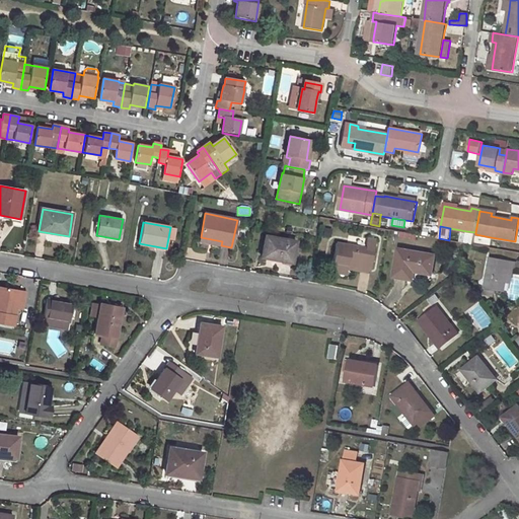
[(401,231),(399,237),(416,241),(418,235),(401,231)]
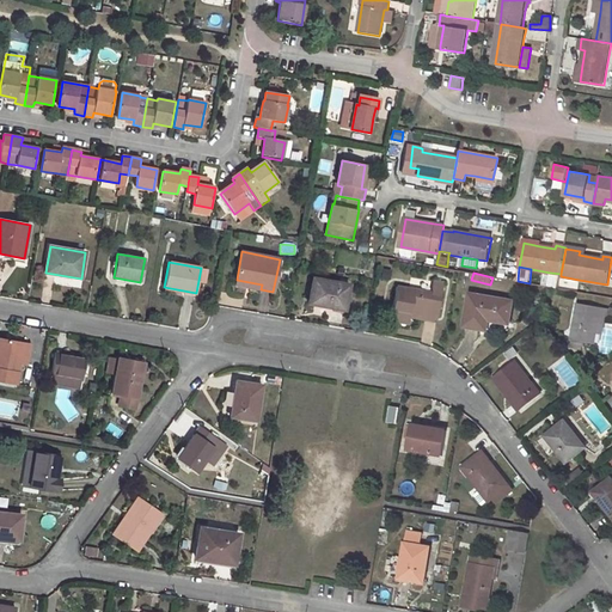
[(313,277),(307,304),(344,310),(349,285),(313,277)]
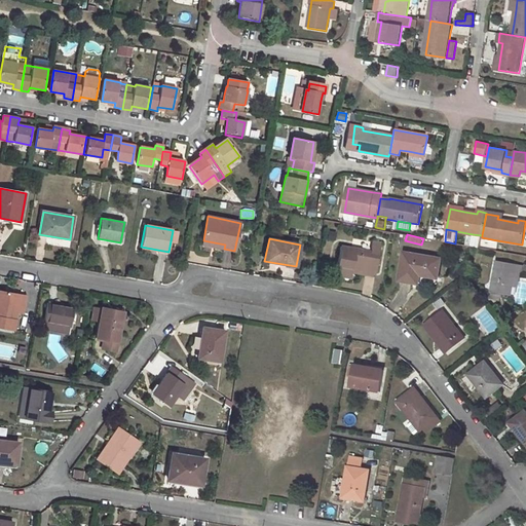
[(341,247),(336,271),(352,274),(352,272),(352,269),(376,273),(381,242),(374,241),(371,252),(341,247)]
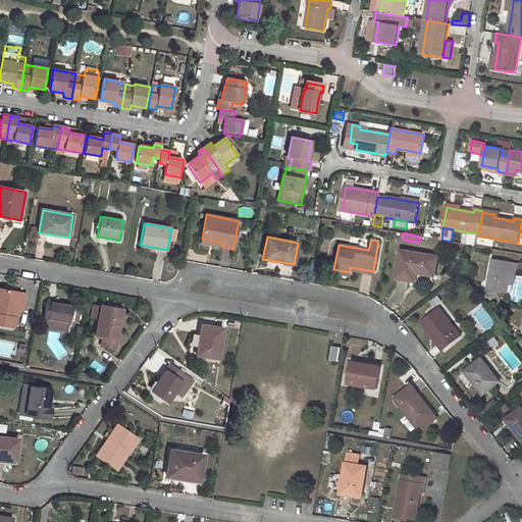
[(401,251),(396,278),(409,280),(411,271),(416,272),(433,275),(436,256),(401,251)]
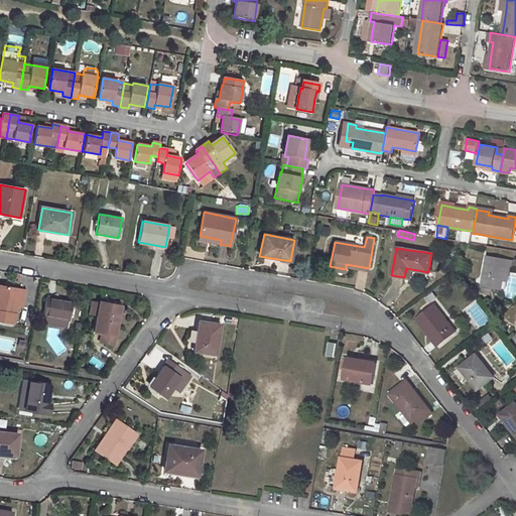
[(487,256),(481,286),(502,290),(506,267),(513,269),(515,261),(487,256)]
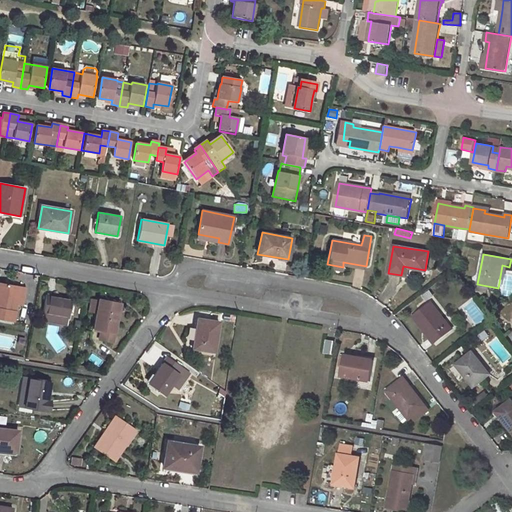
[(343,262),(343,265),(365,270),(366,266),(343,262)]
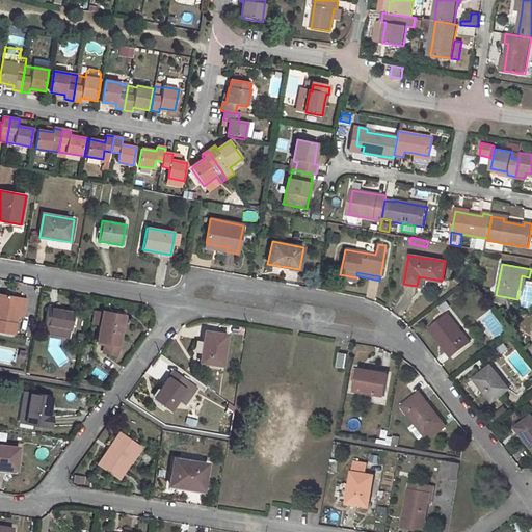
[(0,293),(0,331),(14,335),(18,312),(15,312),(17,296),(0,293)]
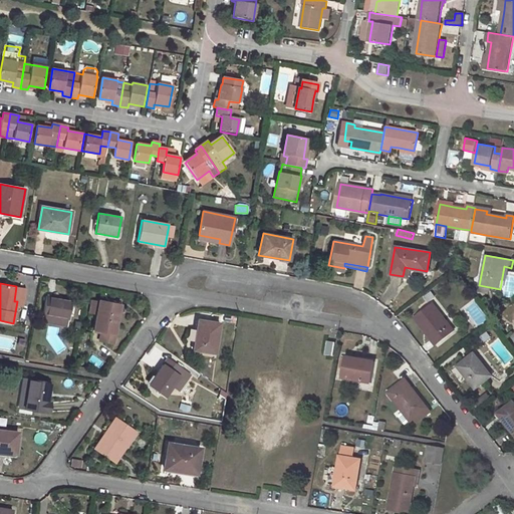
[(47,295),(43,314),(68,318),(71,300),(47,295)]
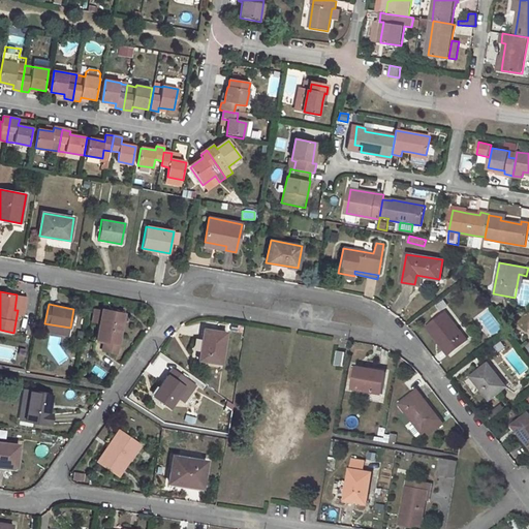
[(102,311),(95,310),(93,321),(100,322),(102,311)]
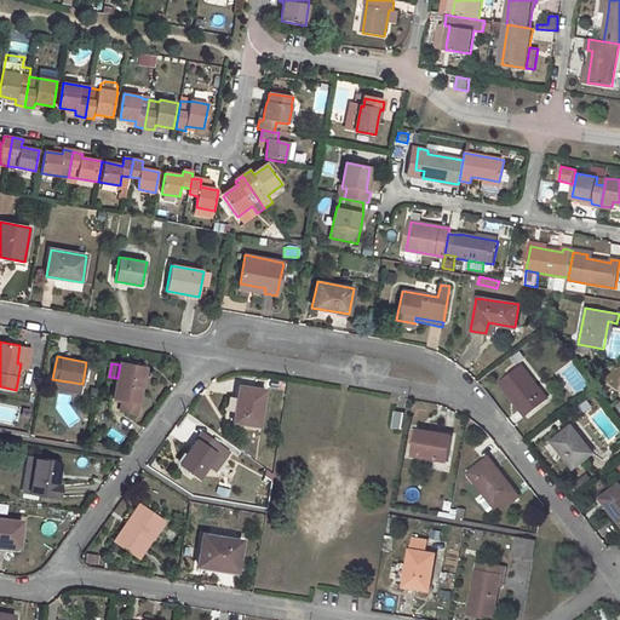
[(118,378),(114,397),(122,400),(121,411),(137,414),(145,368),(120,363),(120,365),(118,378)]
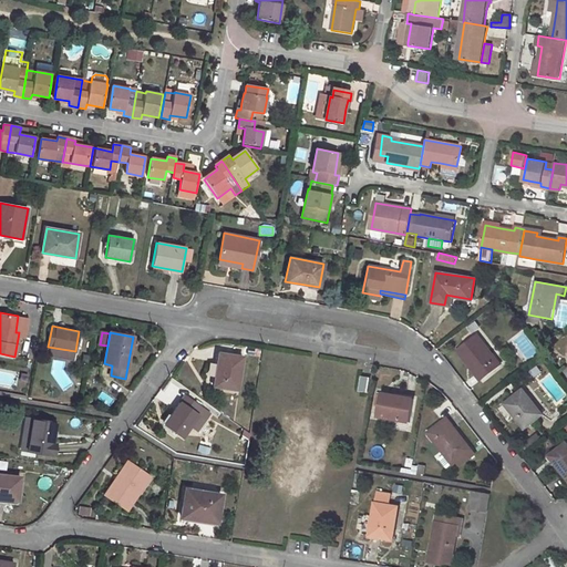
[(476,333),(459,348),(484,379),(502,366),(476,333)]
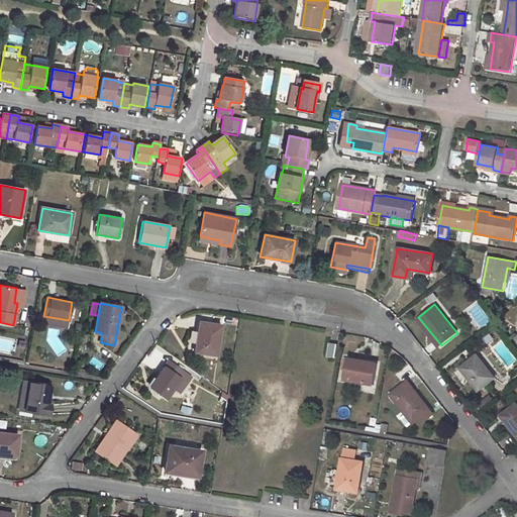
[(43,316),(42,323),(68,327),(69,320),(43,316)]
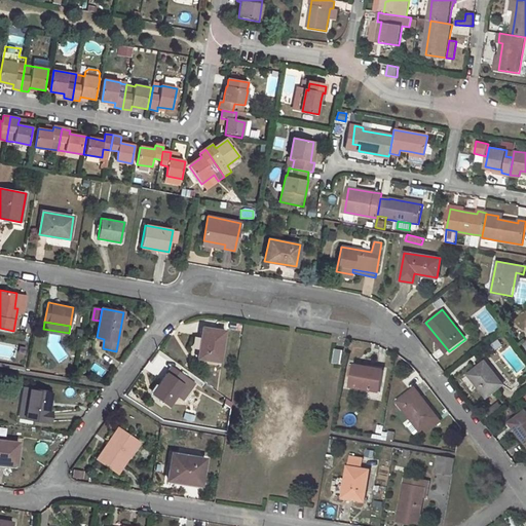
[(425,323),(423,325),(446,353),(449,351),(425,323)]
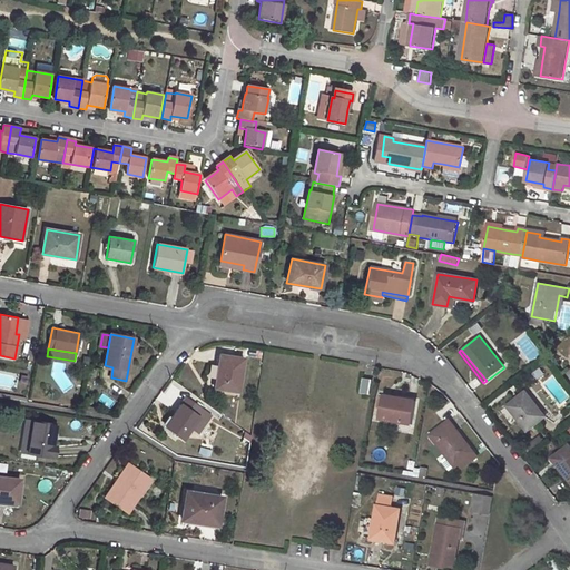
[(219,354),(214,387),(238,392),(244,359),(219,354)]
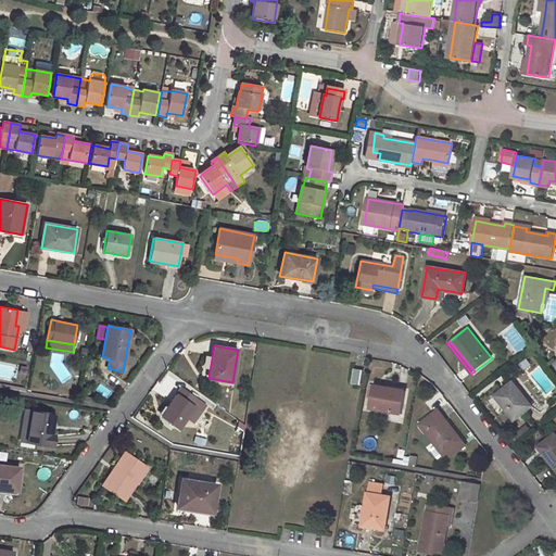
[(355,369),(353,383),(361,384),(363,370),(355,369)]
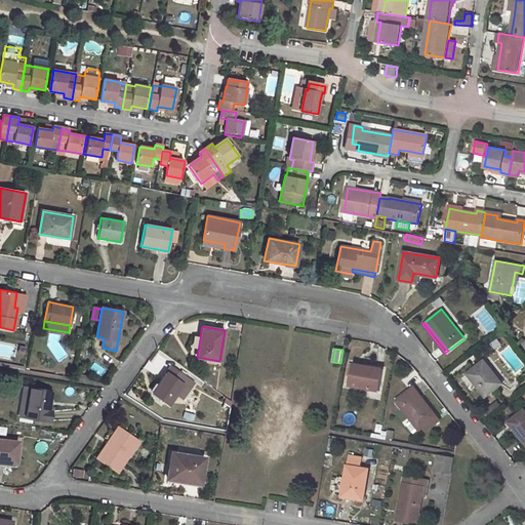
[(484,360),(468,373),(485,397),(502,384),(484,360)]
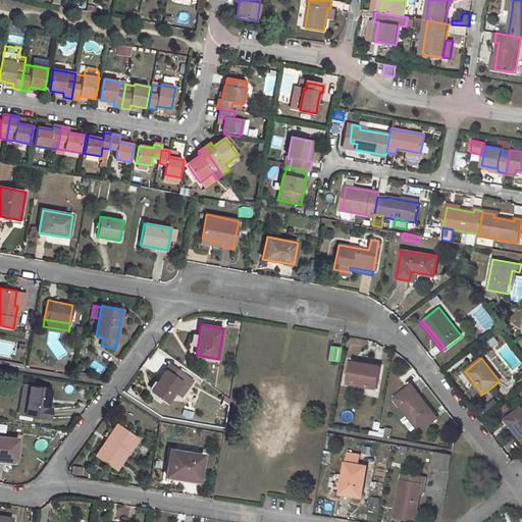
[(94,360),(90,366),(101,373),(105,367),(94,360)]
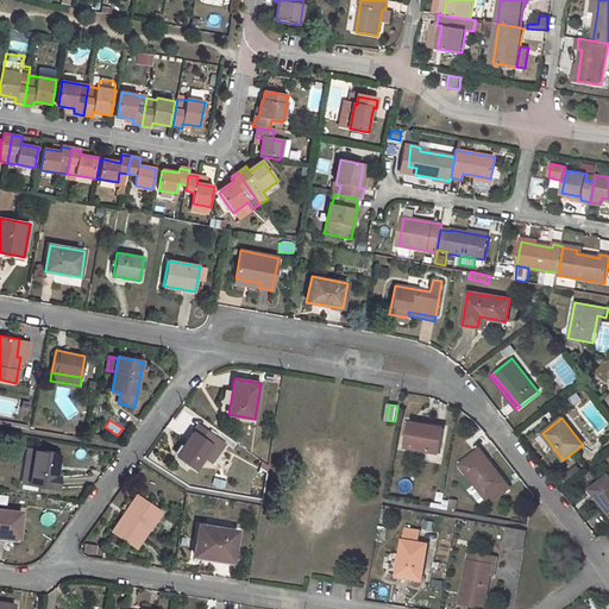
[(409,422),(405,447),(440,453),(444,428),(409,422)]
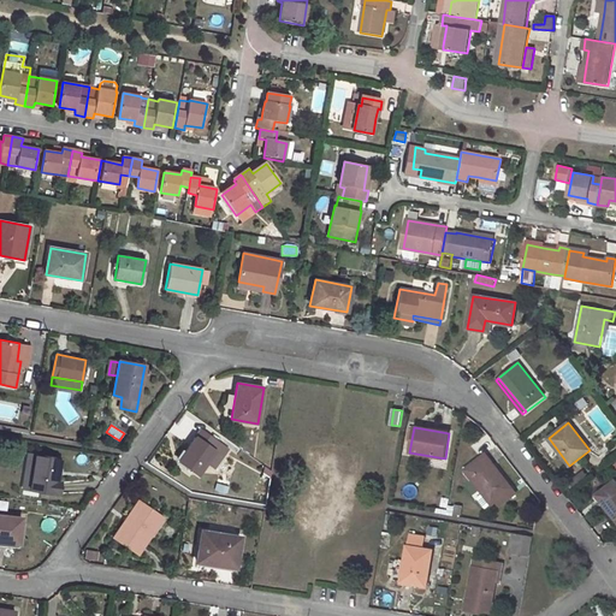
[(201,430),(178,461),(199,474),(207,462),(214,451),(212,450),(218,442),(201,430)]
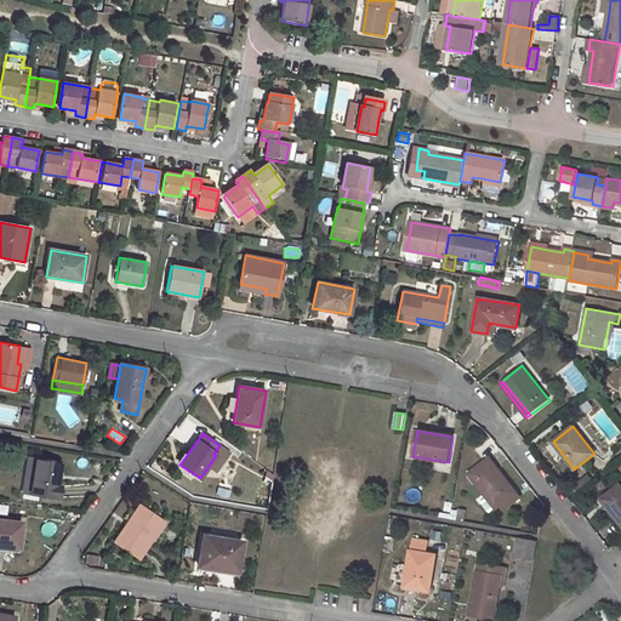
[(216,455),(209,466),(216,472),(224,461),(216,455)]
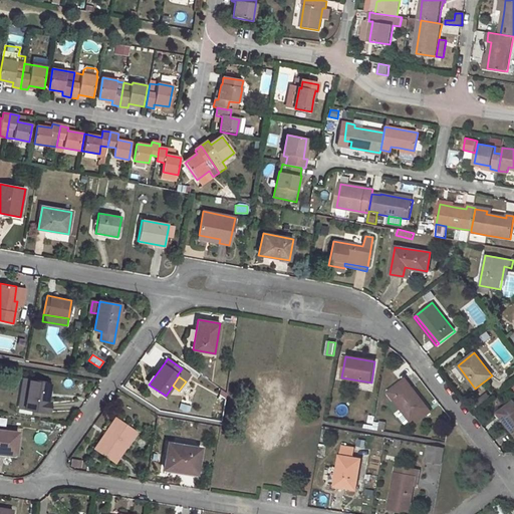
[(23,378),(18,408),(25,409),(29,379),(23,378)]
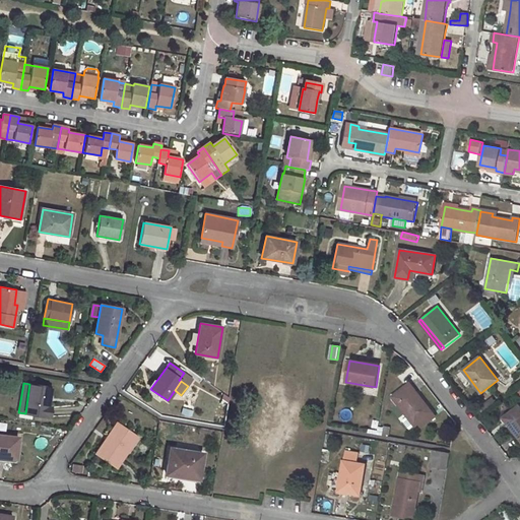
[(29,384),(25,413),(50,416),(51,407),(48,406),(51,387),(29,384)]
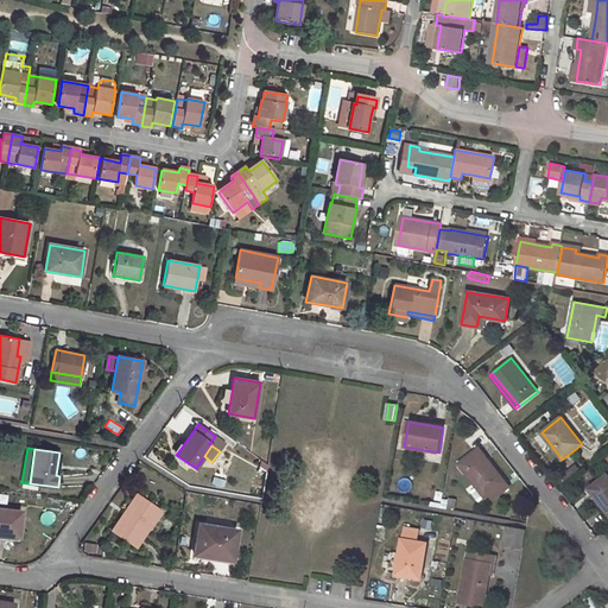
[(479,449),(458,464),(486,499),(505,482),(479,449)]
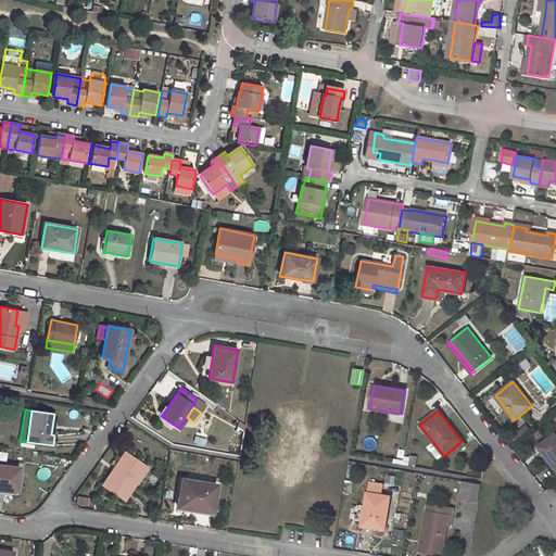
[(555,433),(539,447),(552,463),(552,462),(555,466),(555,433)]
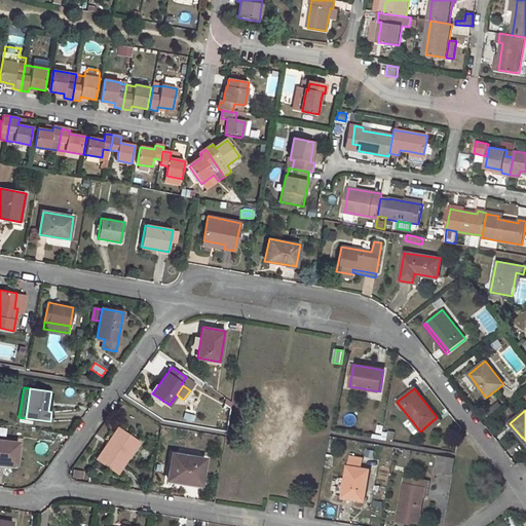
[(437,417),(420,431),(423,436),(441,421),(437,417)]
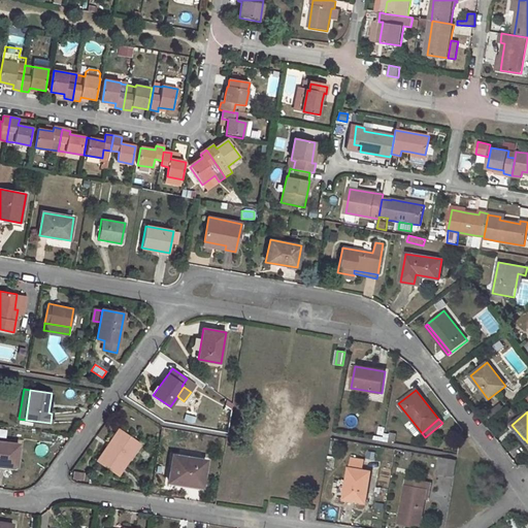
[(110,441),(96,461),(114,473),(126,456),(130,458),(139,443),(122,431),(113,444),(110,441)]
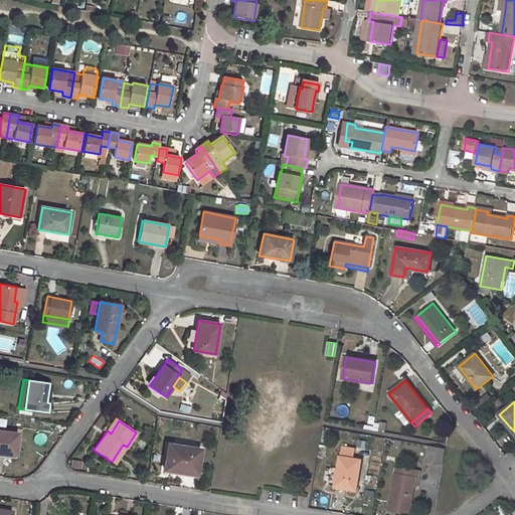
[(380,420),(378,430),(386,432),(387,422),(380,420)]
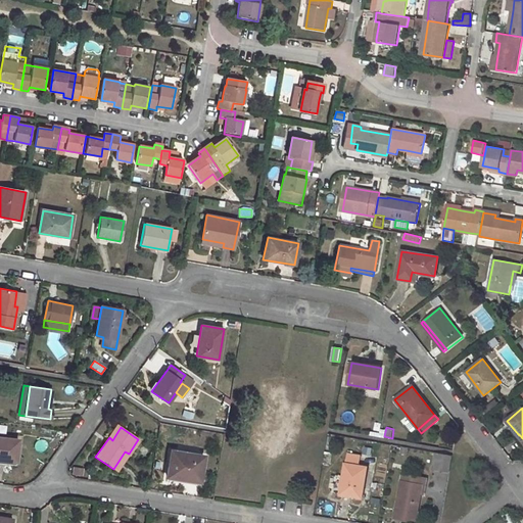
[(0,437),(0,460),(16,462),(18,440),(0,437)]
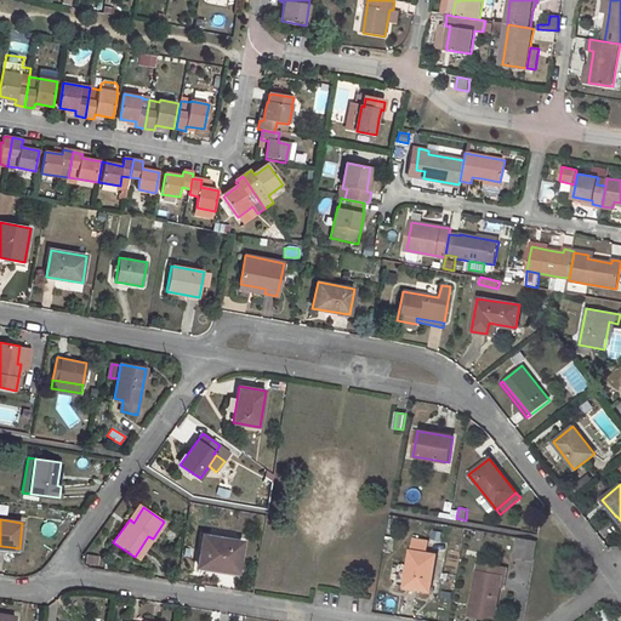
[(203,535),(198,567),(238,573),(243,542),(203,535)]
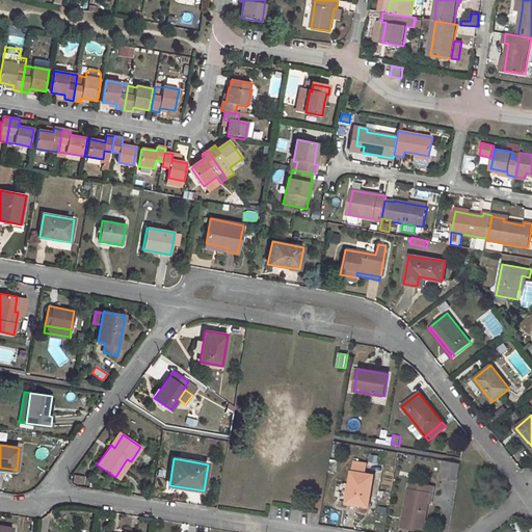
[(460,463),(445,460),(442,476),(457,479),(460,463)]
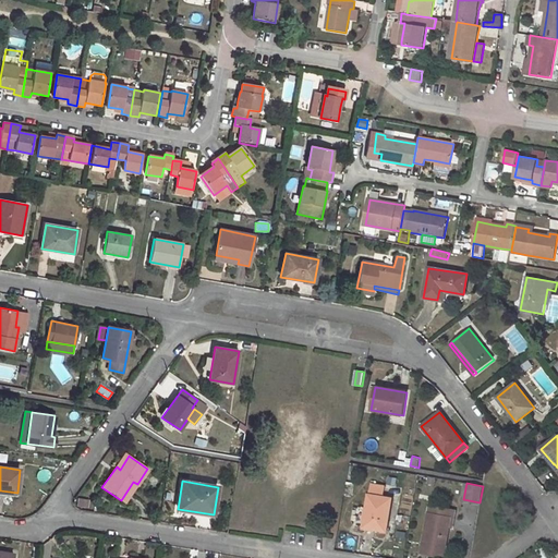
[(371,484),(363,526),(386,531),(392,498),(384,497),(385,487),(371,484)]
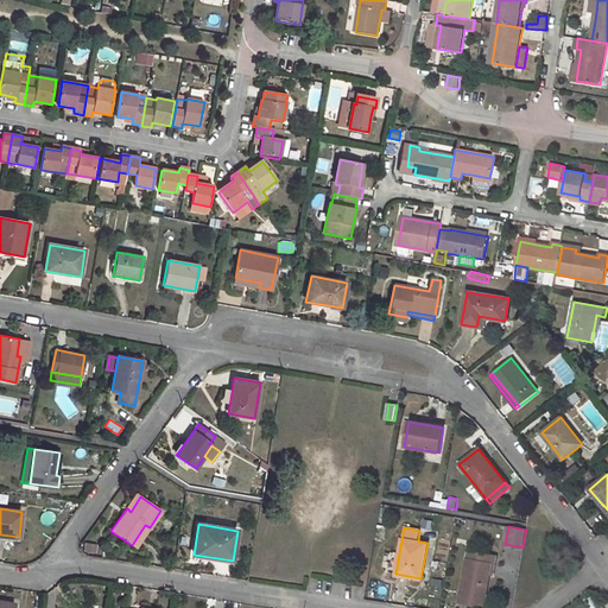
[(466,559),(458,602),(483,607),(488,575),(493,576),(495,558),(469,553),(469,559),(466,559)]
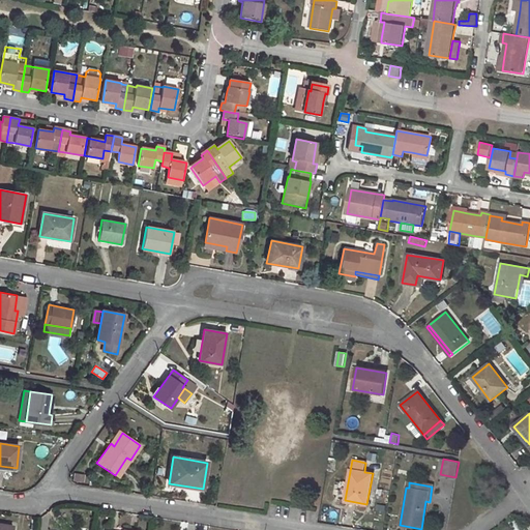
All buildings are outlined.
